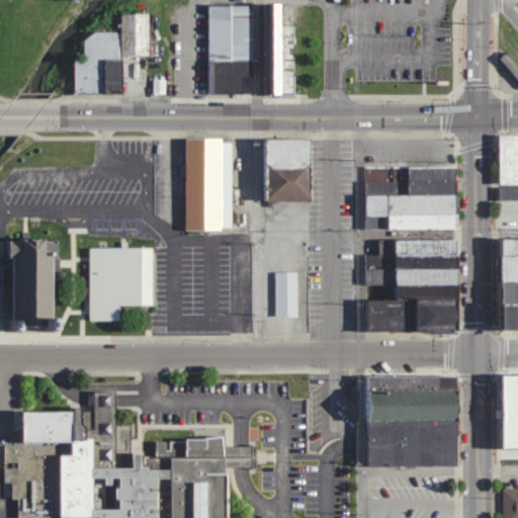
[(208,6),(208,94),(245,94),(244,75),(254,75),(254,6),(208,6)]
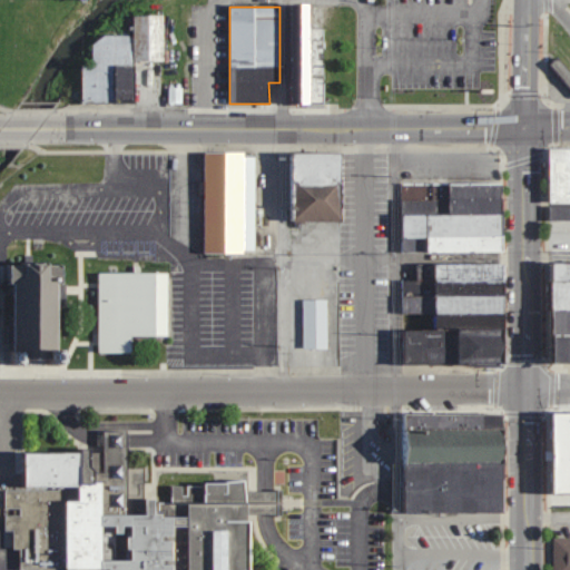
[(295,104),(325,104),(325,29),(310,29),(310,7),(295,7),(295,104)]
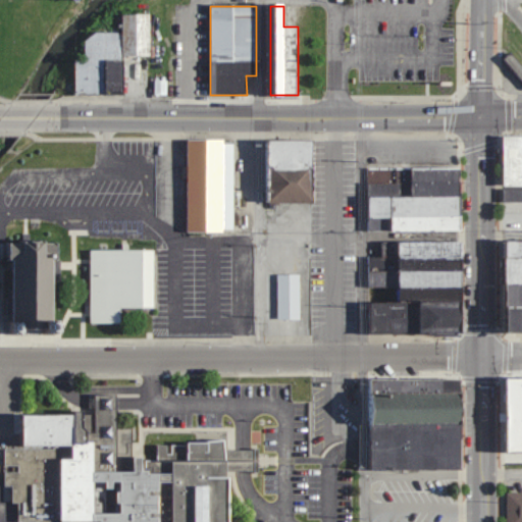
[(124,96),(124,57),(151,57),(151,15),(121,15),(121,34),(87,34),(87,60),(76,60),(76,96),(124,96)]
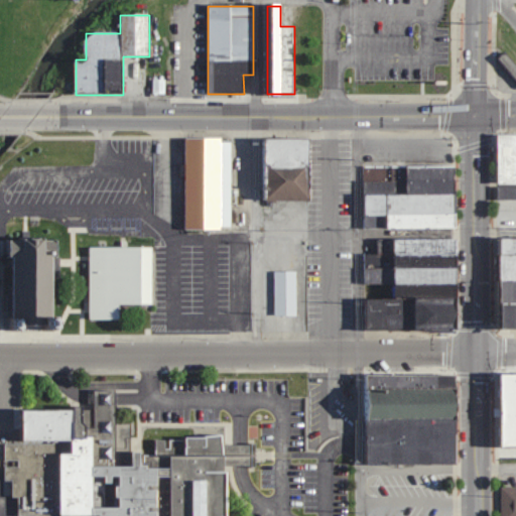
[(515,65),(515,79),(496,56),(503,49),(515,65)]
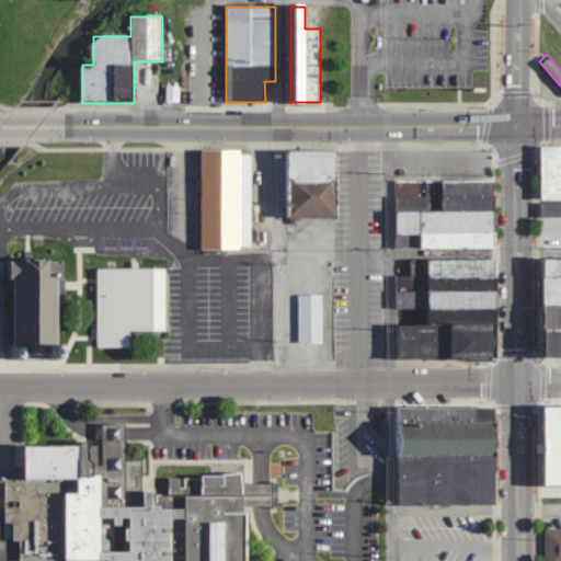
[(560,144),(560,197),(538,198),(538,144),(560,144)]
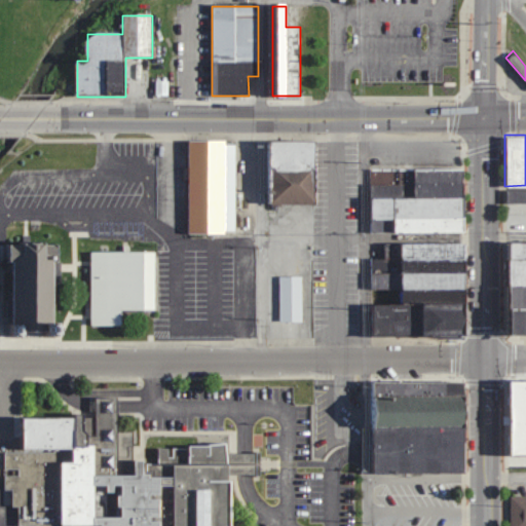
[(316,140),(270,139),(269,202),(316,202),(316,140)]
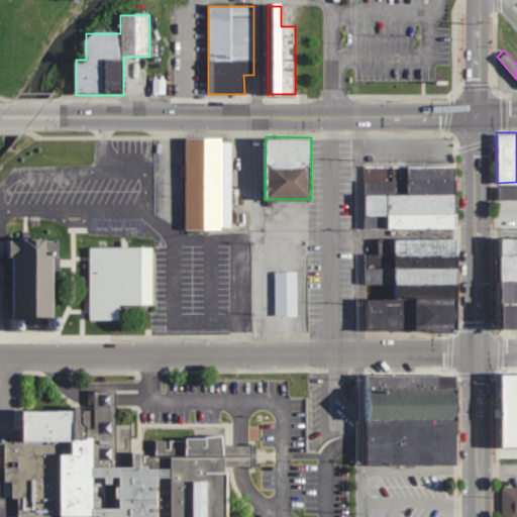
[(231,228),(231,178),(223,178),(223,149),(230,149),(230,138),(186,139),(186,228),(231,228)]
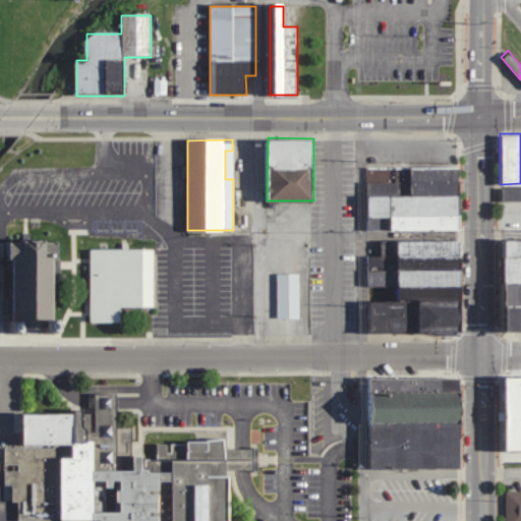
[(456,181),(365,182),(364,165),(456,164),(456,181)]
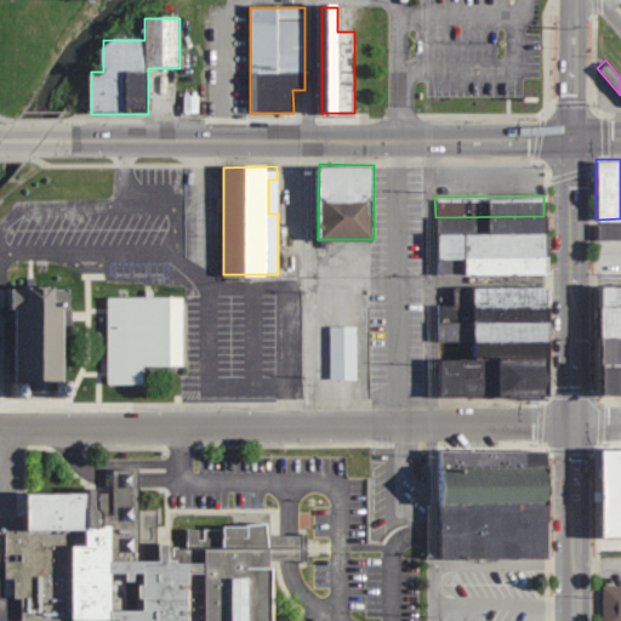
[(543,216),(543,231),(436,233),(436,217),(543,216)]
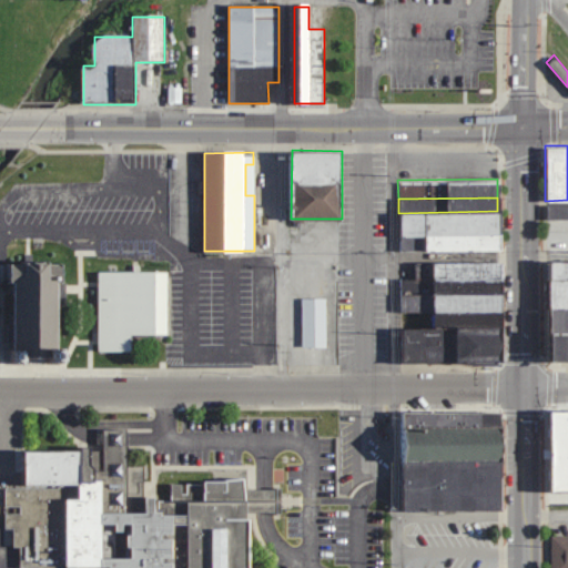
[(567,203),(567,217),(546,217),(546,203),(567,203)]
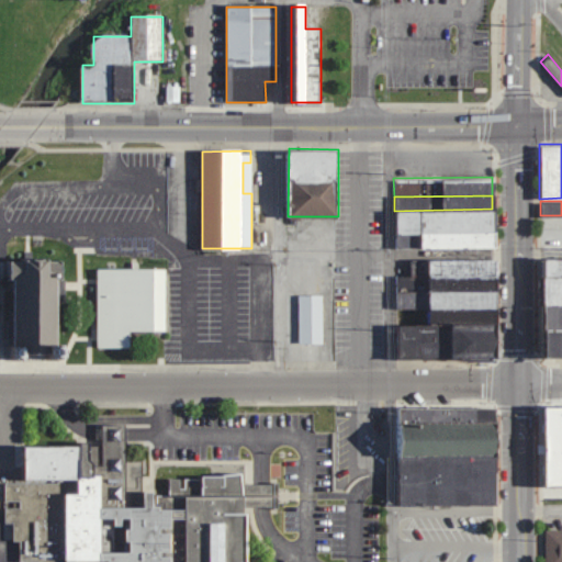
[(394,211),(492,209),(493,232),(394,233),(394,211)]
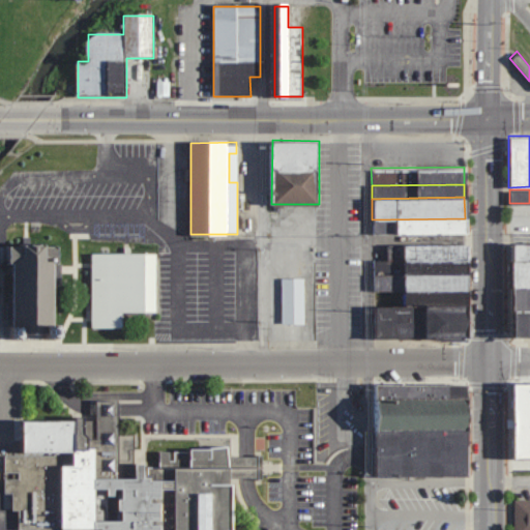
[(465,218),(465,232),(372,233),(372,219),(465,218)]
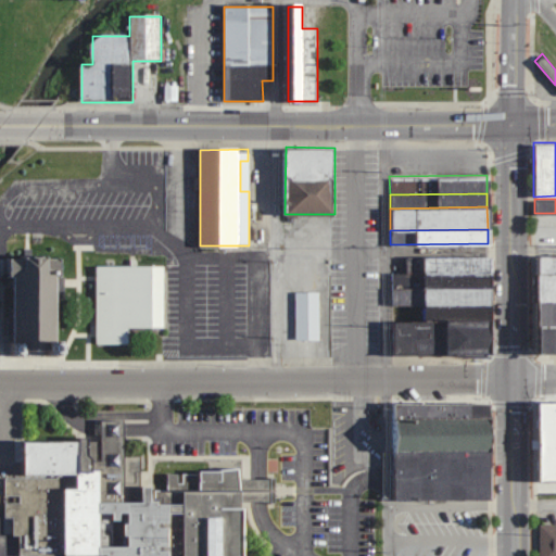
[(62,254),(5,255),(7,278),(0,278),(0,308),(10,310),(10,337),(15,337),(15,351),(64,350),(62,254)]
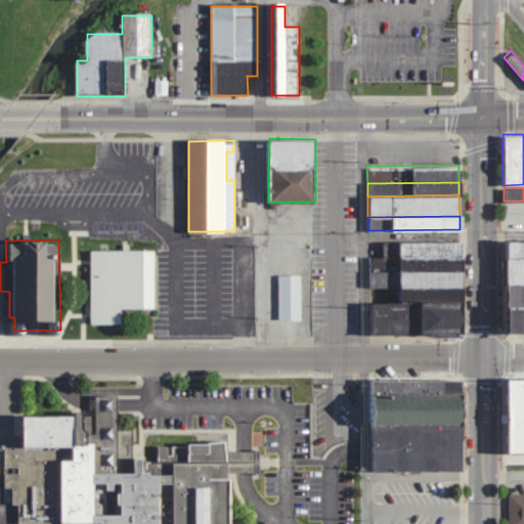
[(382,254),(382,242),(462,242),(462,254),(382,254)]
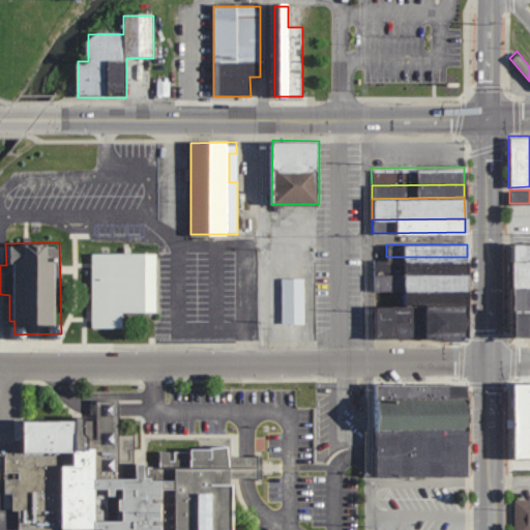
[(529,261),(512,261),(512,244),(529,244),(529,261)]
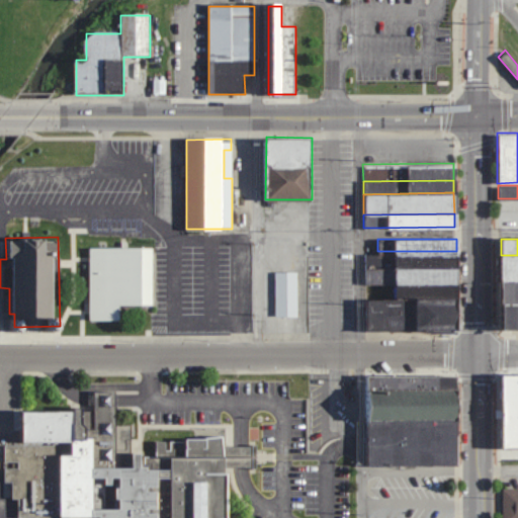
[(154,305),(153,247),(90,247),(90,321),(121,321),(121,305),(154,305)]
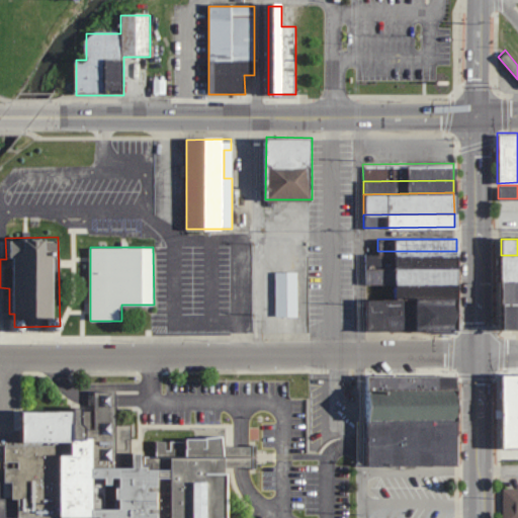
[(456,268),(364,268),(364,251),(377,251),(456,251),(456,268)]
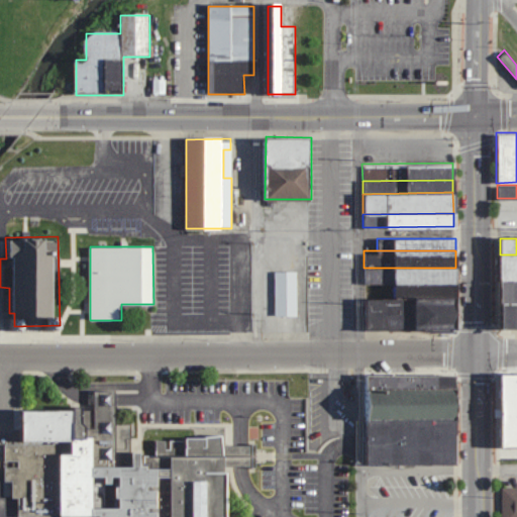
[(500,254),(516,254),(516,281),(500,281),(500,254)]
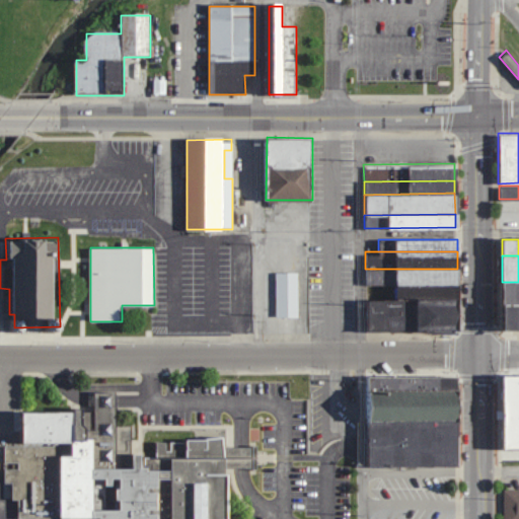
[(365,269),(457,269),(457,284),(365,284),(365,269)]
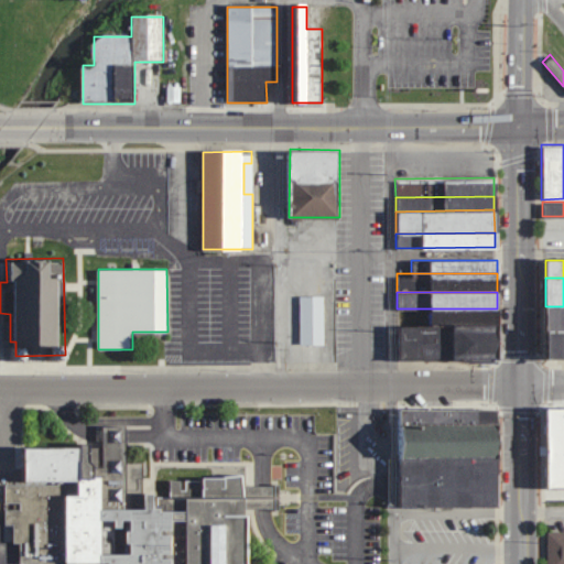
[(300,295),(300,344),(324,344),(324,295),(300,295)]
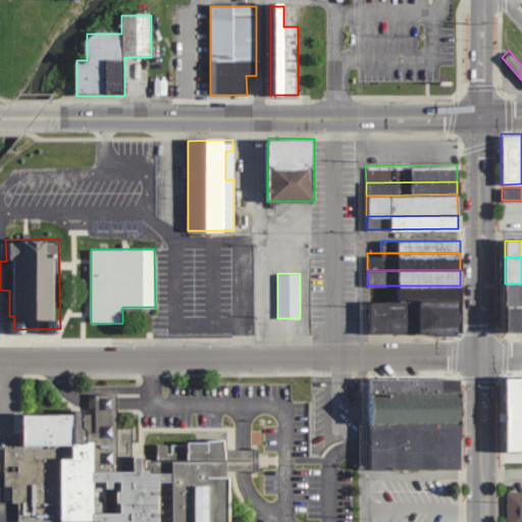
[(505,283),(521,283),(521,307),(505,307),(505,283)]
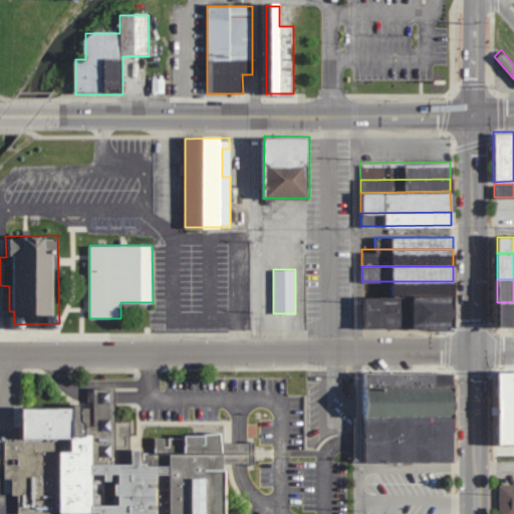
[(453,281),(453,296),(361,296),(361,281),(453,281)]
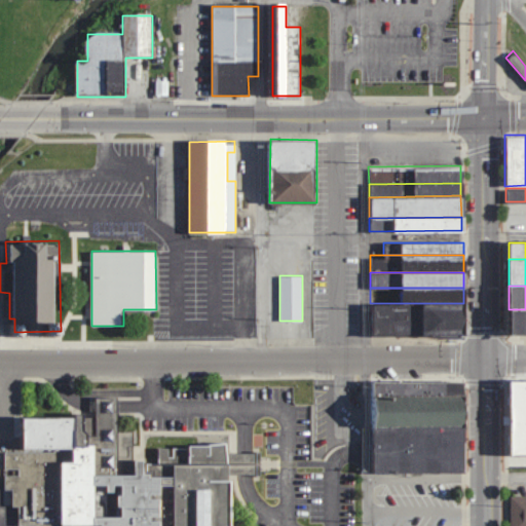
[(370,303),(463,303),(463,335),(370,335),(370,303)]
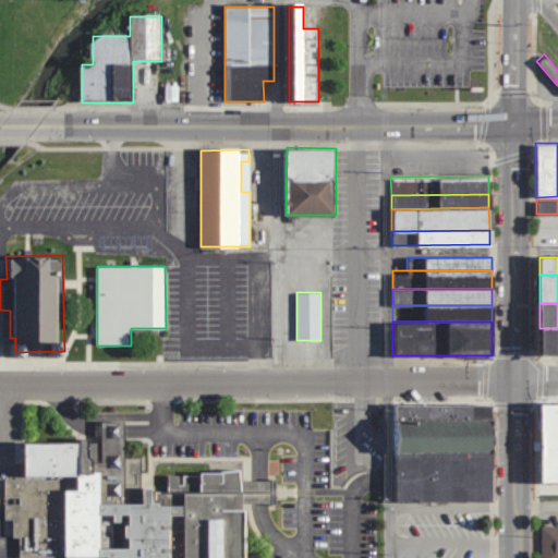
[(557,354),(540,354),(540,328),(557,328),(557,354)]
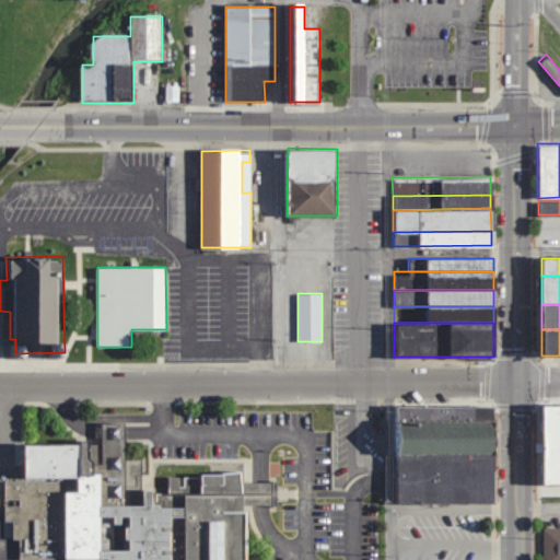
[(559,479),(539,480),(538,404),(559,403),(559,479)]
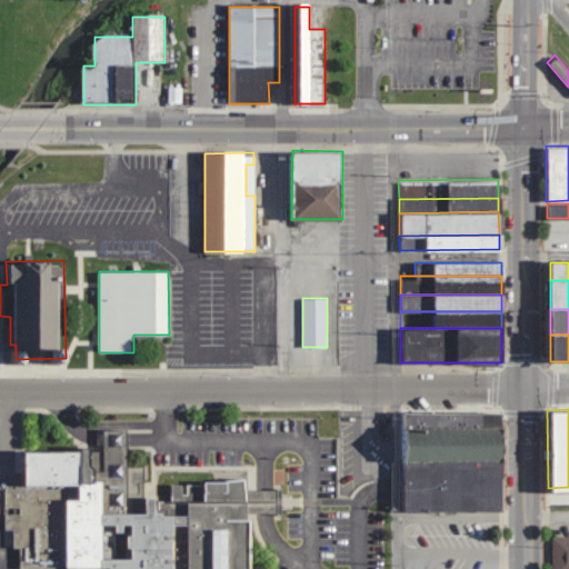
[(500,460),(400,460),(400,411),(499,410),(500,460)]
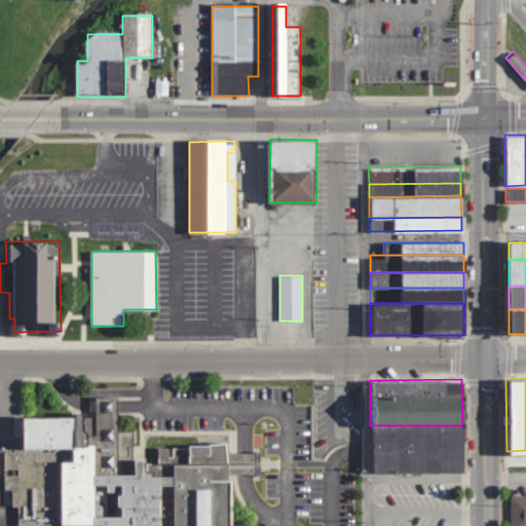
[(127,444),(127,460),(156,460),(156,445),(166,445),(166,455),(173,455),(173,446),(189,446),(189,441),(225,441),(225,449),(259,449),(259,473),(230,473),(229,525),(52,525),(52,523),(17,523),(17,503),(11,503),(11,486),(3,486),(3,473),(17,473),(17,466),(3,466),(3,449),(19,449),(19,415),(95,415),(95,396),(116,396),(116,428),(133,428),(133,444),(127,444)]
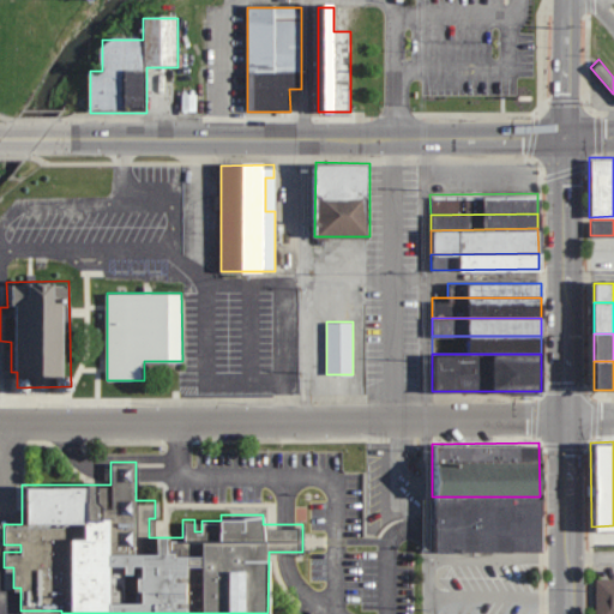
[(432,497),(540,497),(540,546),(432,547),(432,497)]
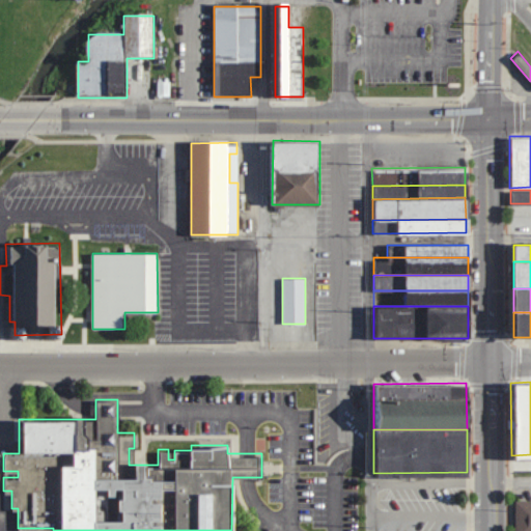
[(511,455),(530,454),(530,472),(511,473),(511,455)]
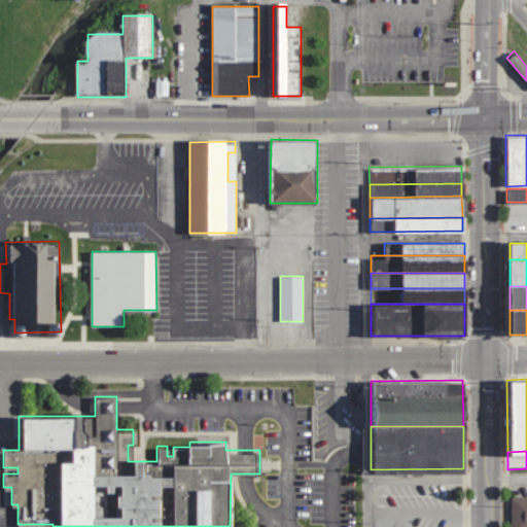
[(526,526),(510,526),(510,495),(526,495),(526,526)]
